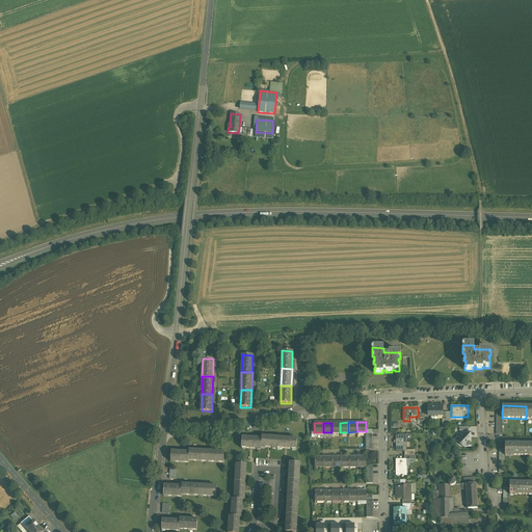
[(340,423),(331,423),(331,432),(340,432),(340,423)]
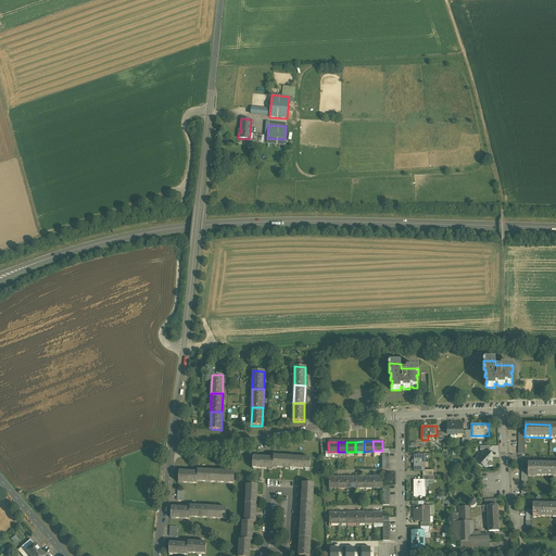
[(482,454),(478,454),(478,457),(480,458),(480,459),(479,462),(484,467),(492,467),(492,457),(490,457),(490,453),(482,454)]
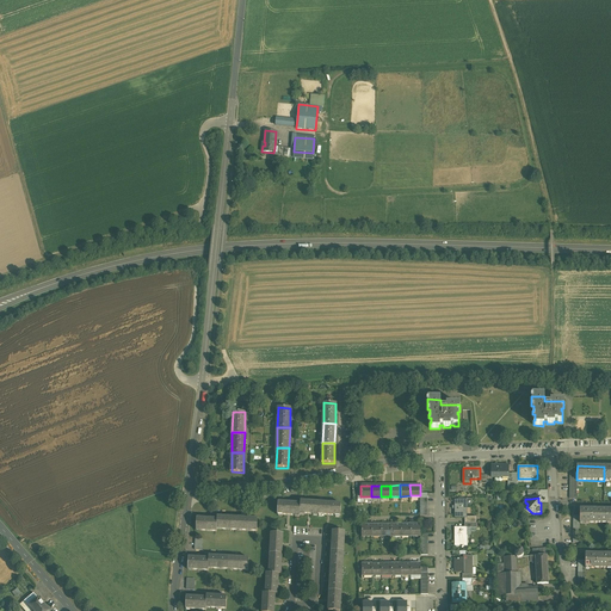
[(464,500),(455,500),(455,518),(464,518),(467,518),(467,517),(467,506),(464,506),(464,500)]
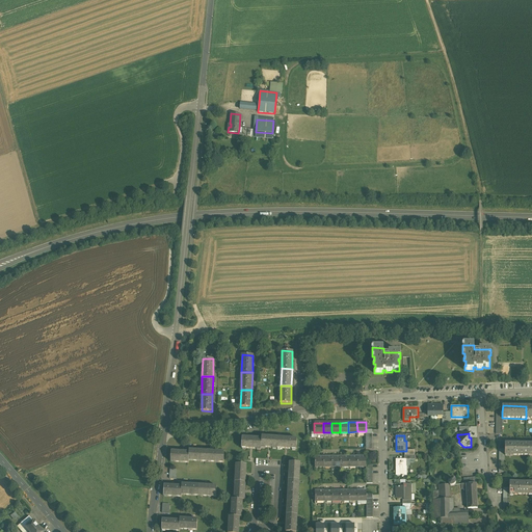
[(277,437),(262,436),(262,439),(261,447),(276,448),(277,437)]
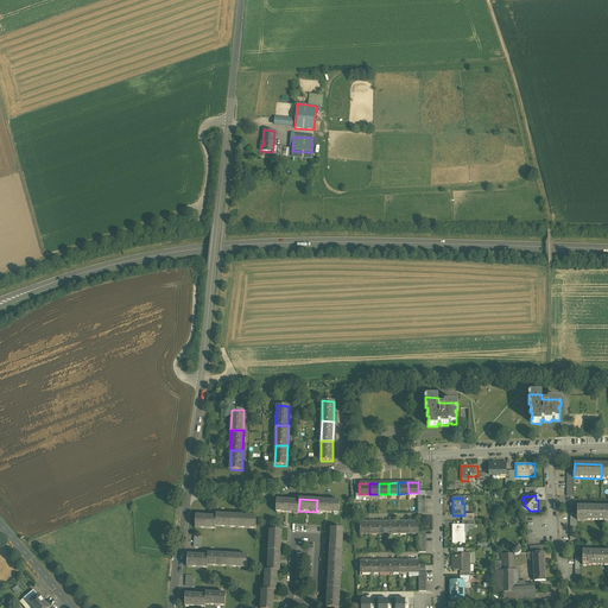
[(299,501),(277,500),(276,512),(298,513),(298,511),(299,501)]
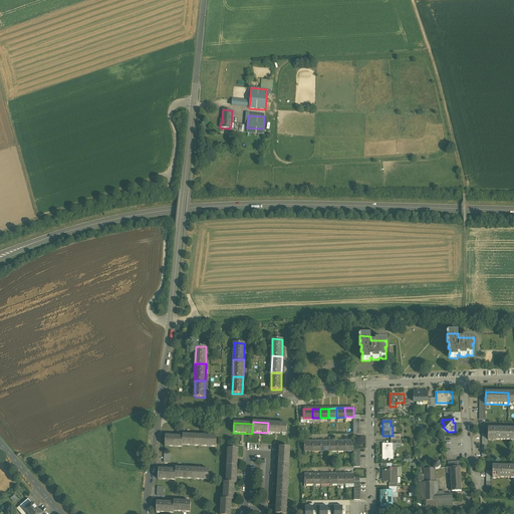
[(287,424),(268,423),(267,433),(286,434),(287,424)]
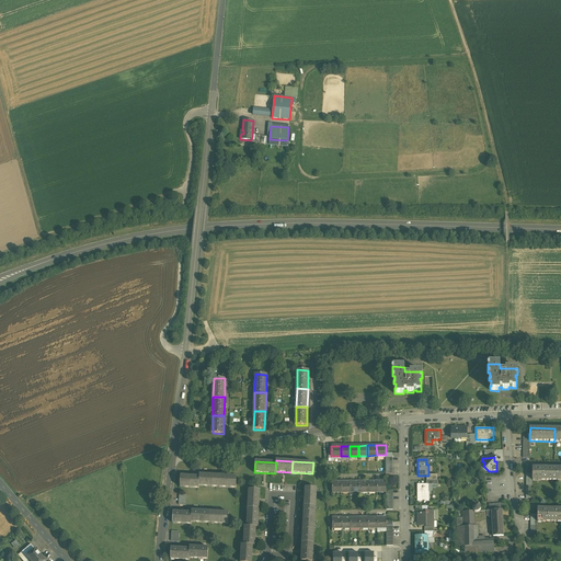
[(557,468),(533,467),(533,473),(533,480),(557,481),(557,468)]
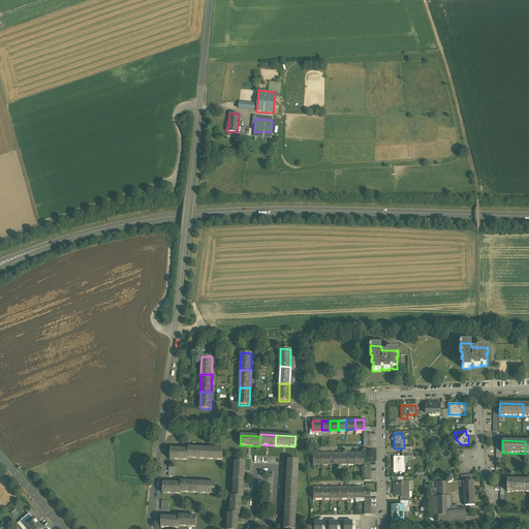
[(206,448),(188,447),(188,449),(187,459),(205,459),(206,448)]
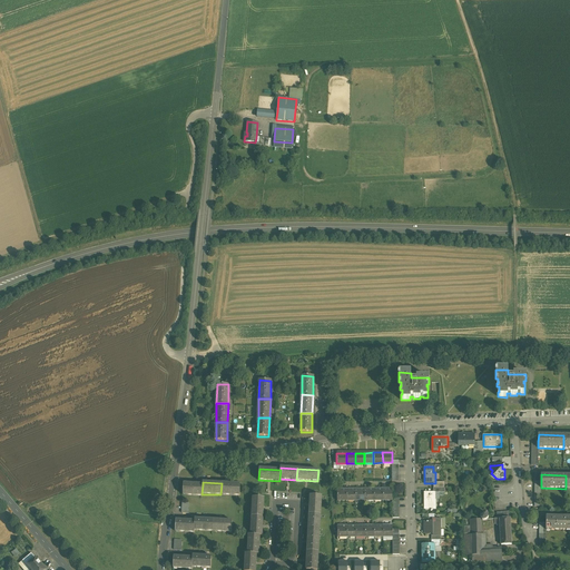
[(241,484),(222,483),(220,494),(239,495),(241,484)]
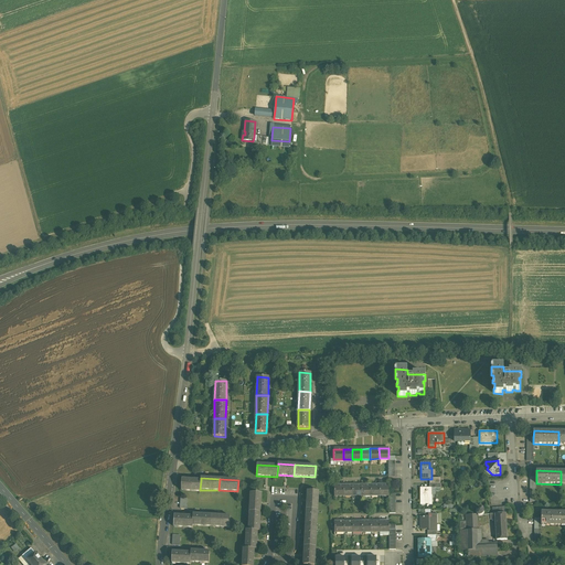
[(201,480),(182,480),(181,491),(200,492),(200,490),(201,480)]
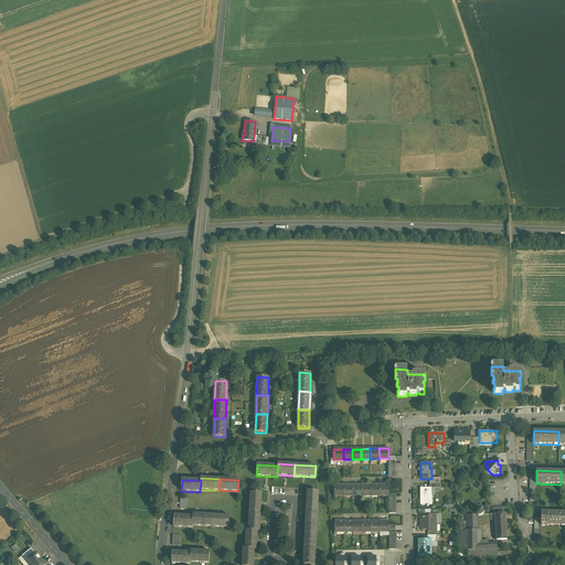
[(352,484),(343,486),(343,496),(352,496),(352,484)]
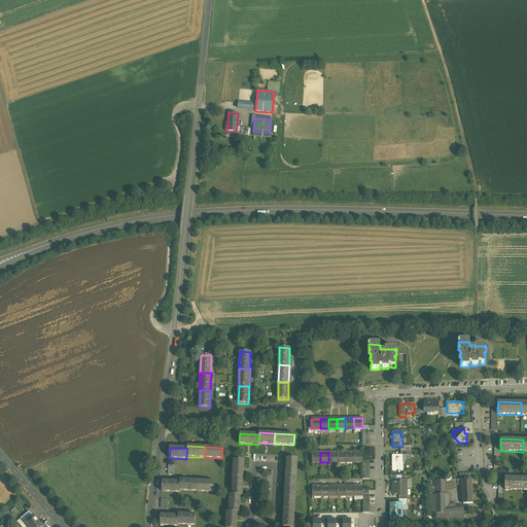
[(337,452),(328,452),(328,462),(337,462),(337,452)]
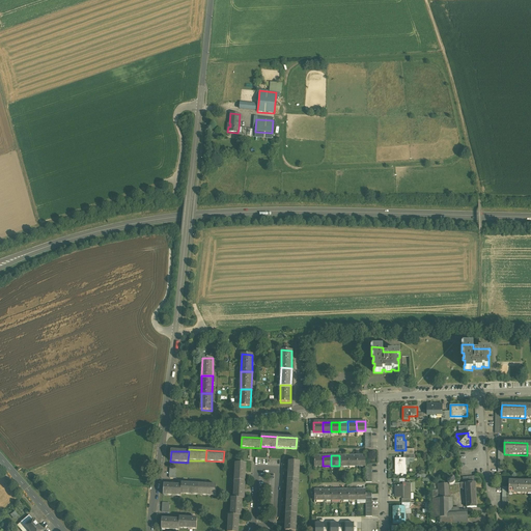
[(348,465),(348,455),(339,455),(339,466),(348,465)]
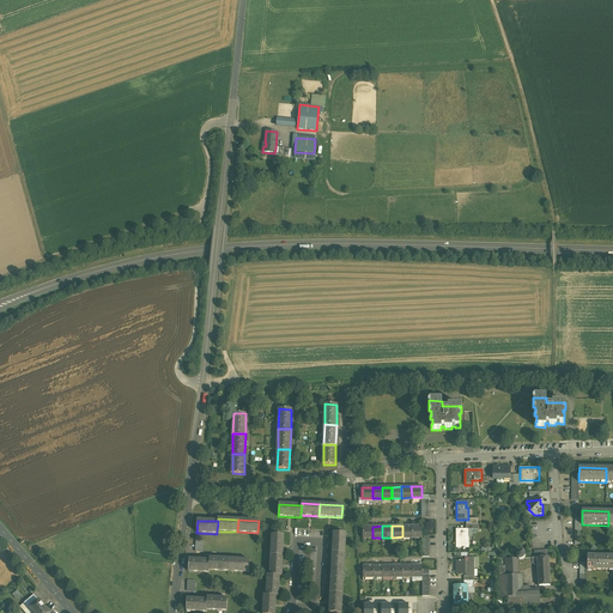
[(412,526),(402,526),(402,536),(412,536),(412,526)]
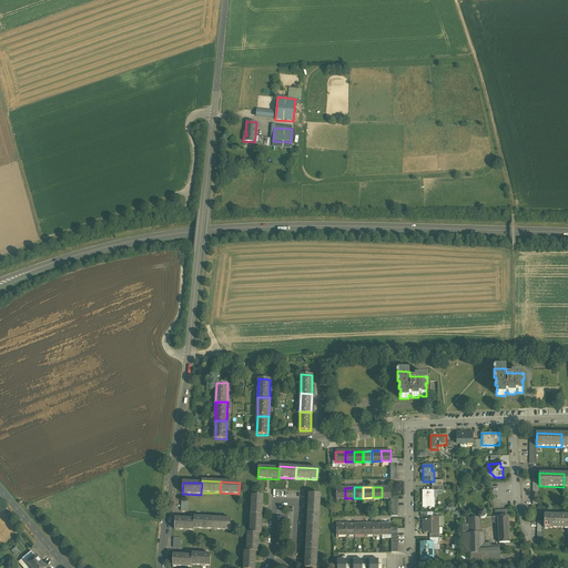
[(391,487),(382,487),(382,497),(391,497),(391,487)]
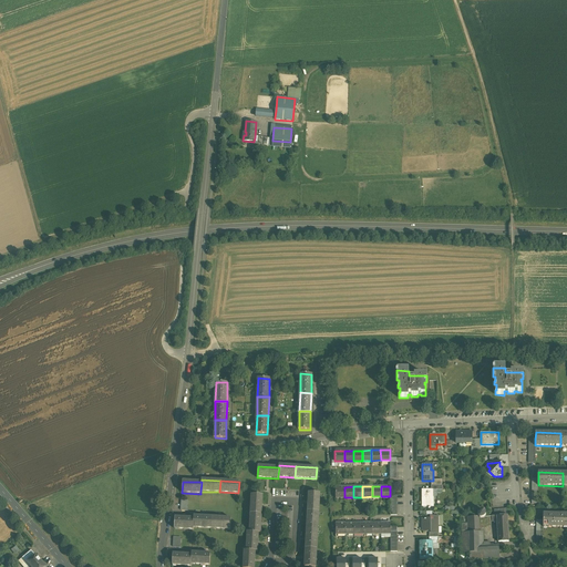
[(344,497),(344,487),(336,487),(336,497),(344,497)]
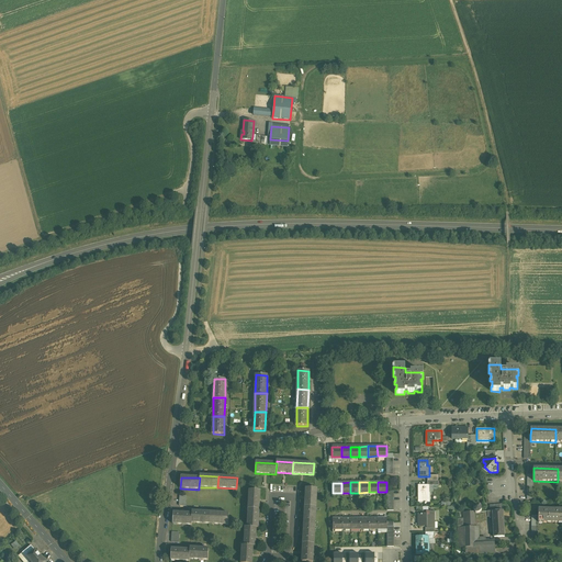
[(427,485),(418,486),(418,503),(425,503),(425,504),(426,504),(426,503),(429,503),(429,502),(429,498),(429,486),(427,485)]
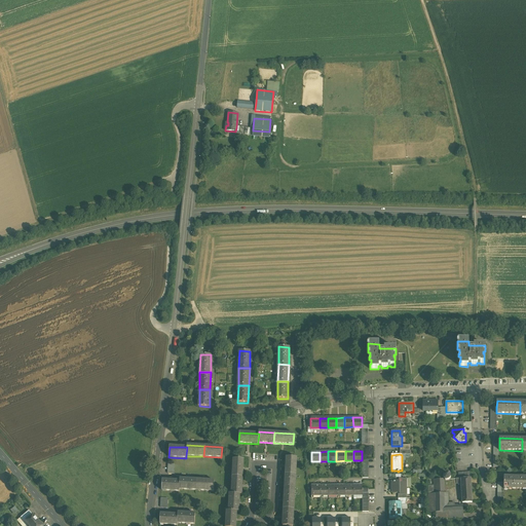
[(297,458),(286,457),(286,475),(296,475),(297,458)]
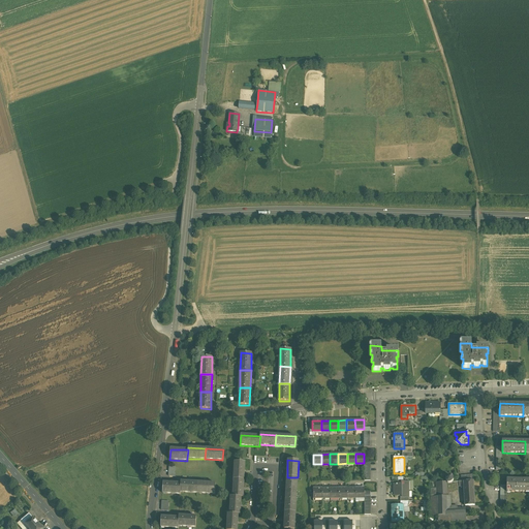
[(245,463),(235,462),(234,479),(244,480),(245,463)]
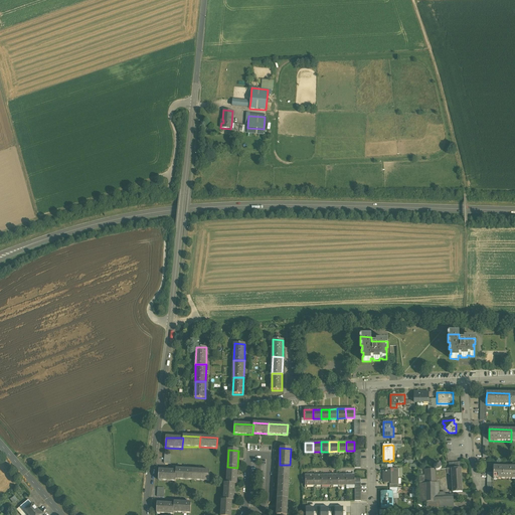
[(290,465),(280,465),(279,482),(289,482),(290,465)]
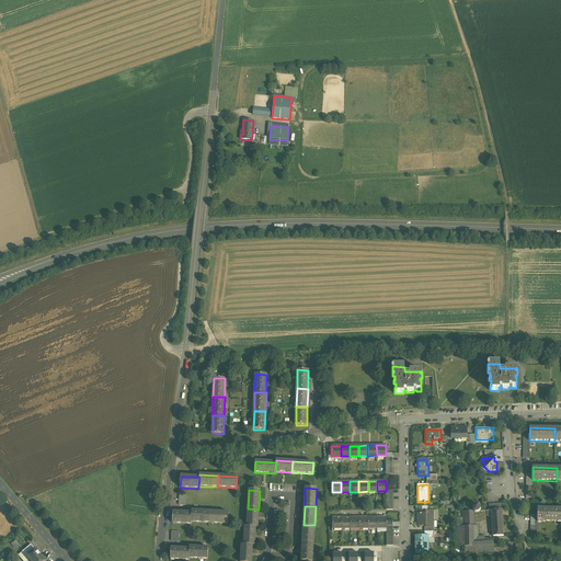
[(259,510),(248,508),(247,527),(255,527),(258,527),(259,510)]
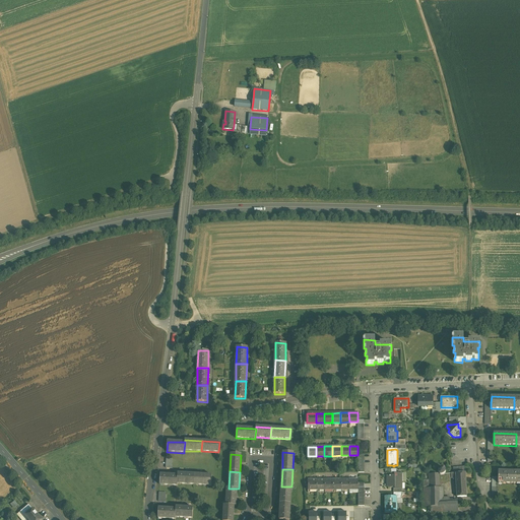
[(519,471),(498,471),(498,477),(498,483),(519,483),(519,471)]
